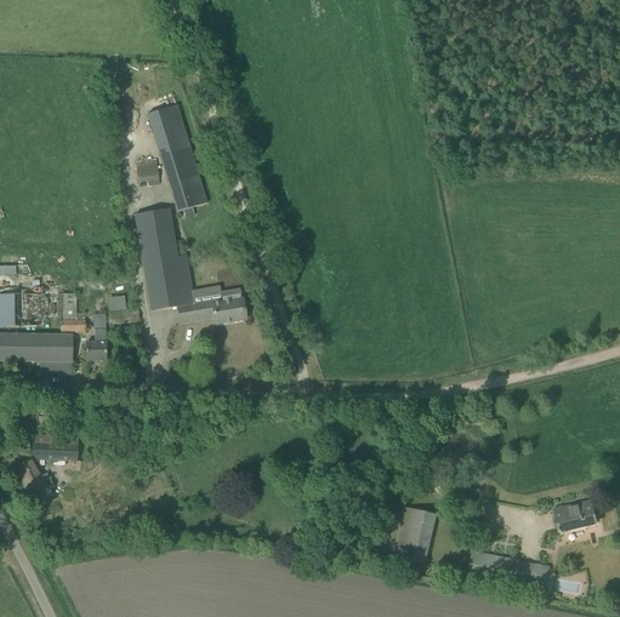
[(160,152),(169,181),(177,210),(205,201),(176,103),(149,112),(160,152)]
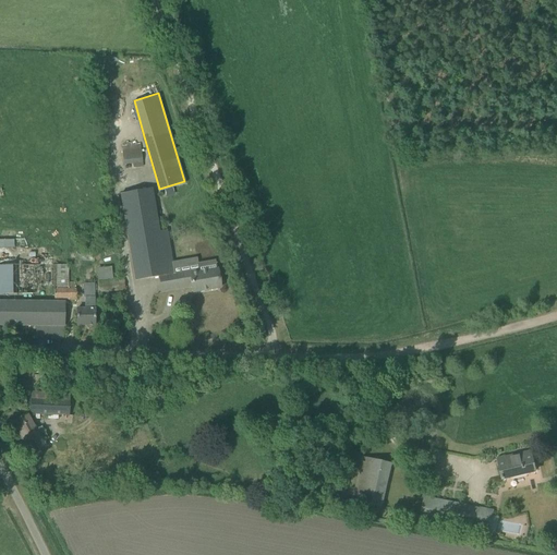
[(122,143),(126,163),(145,158),(141,139),(122,143)]
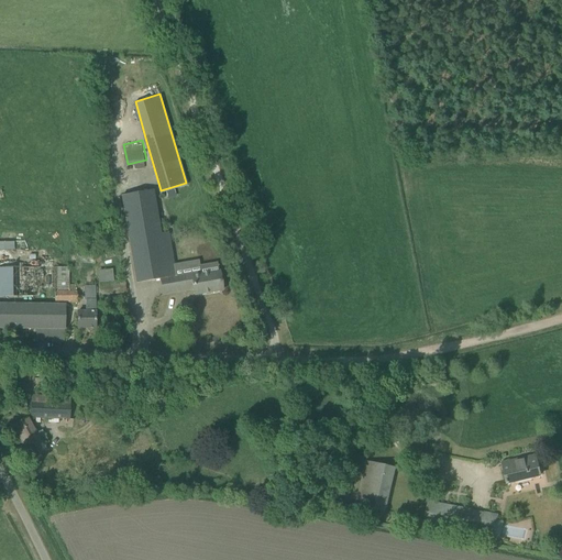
[(136,281),(161,276),(164,292),(185,287),(182,273),(177,273),(169,230),(162,231),(154,188),(121,194),(136,281)]
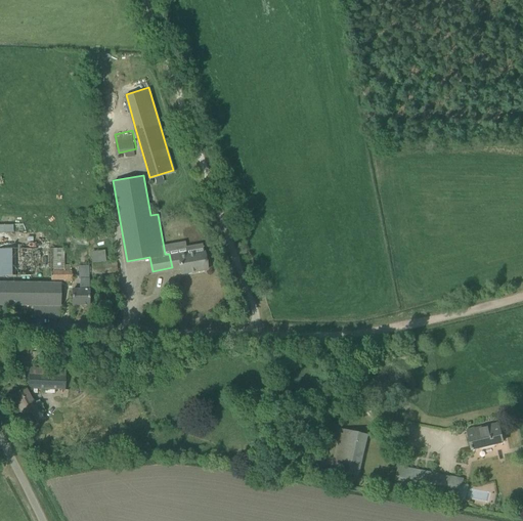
[(15,221),(0,221),(0,229),(15,229),(15,221)]
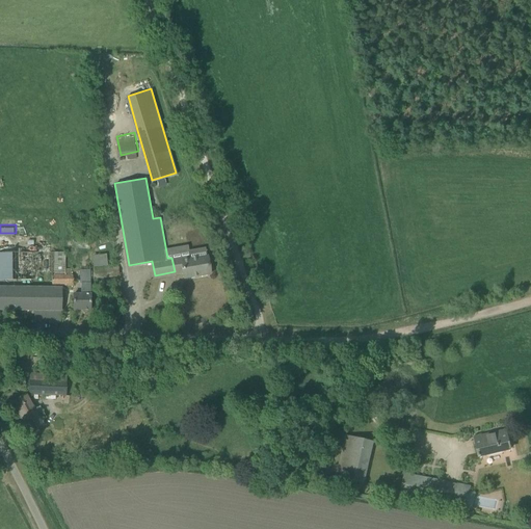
[(190,255),(173,257),(174,261),(175,271),(184,270),(185,275),(211,271),(210,261),(208,254),(206,244),(189,247),(190,255)]
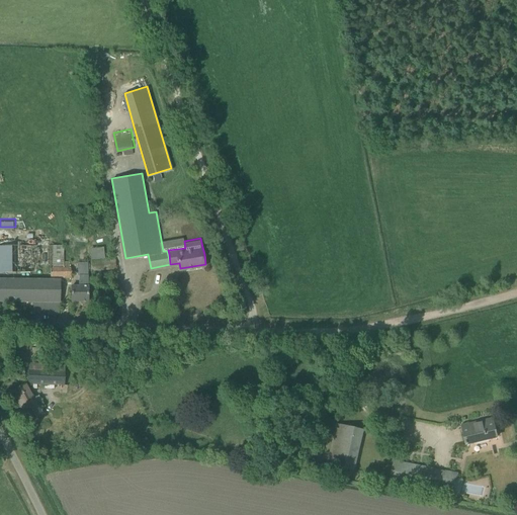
[(0,269),(14,270),(15,243),(0,243),(0,269)]
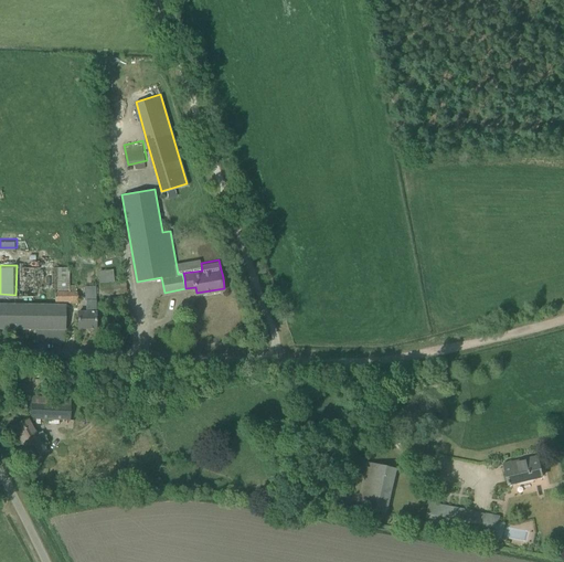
[(78,289),(70,289),(55,289),(55,299),(55,300),(78,300),(78,289)]
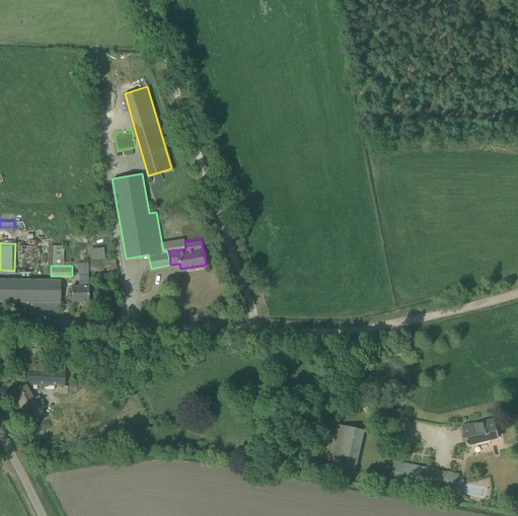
[(72,300),(88,300),(88,284),(88,274),(80,274),(80,284),(72,284),(72,300)]
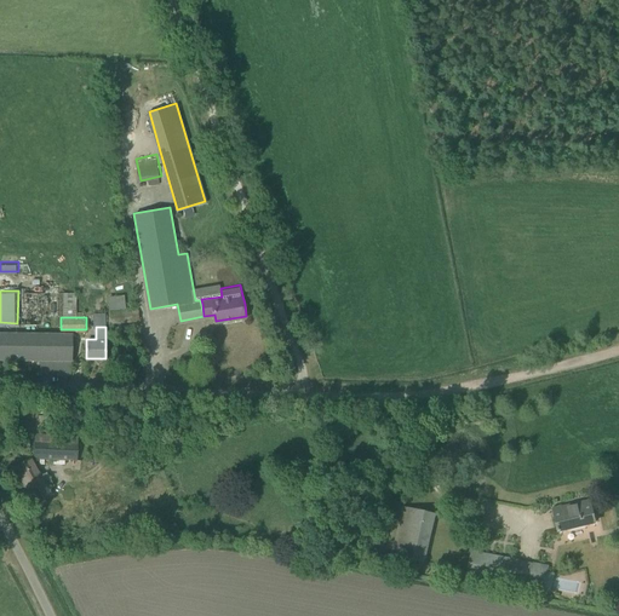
[(0,357),(19,357),(43,358),(72,358),(72,346),(72,332),(0,332),(0,357)]
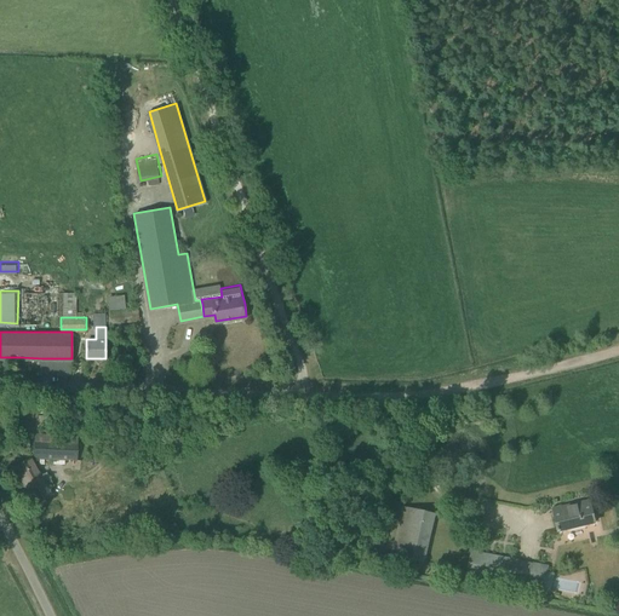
[(74,373),(74,360),(62,360),(61,364),(51,364),(51,360),(41,360),(41,372),(74,373)]
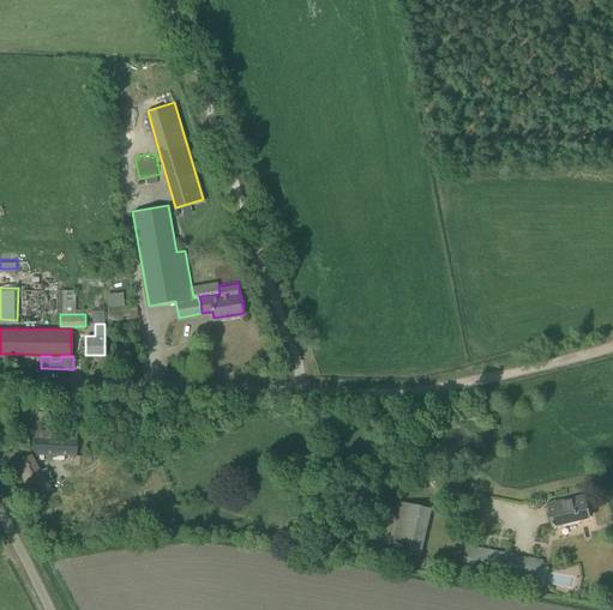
[(35,452),(76,454),(77,429),(36,427),(35,452)]
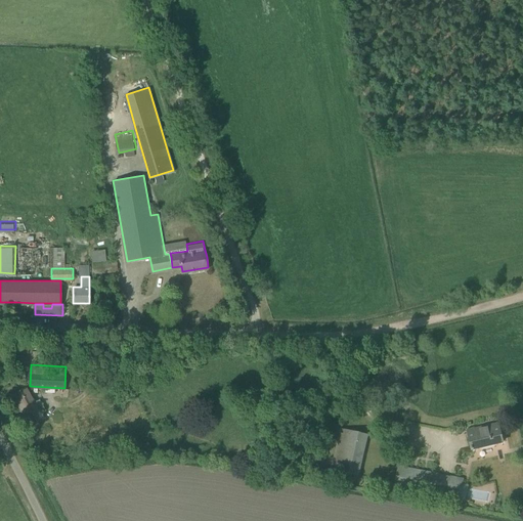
[(34,401),(27,387),(12,394),(30,425),(43,418),(40,410),(44,408),(39,398),(34,401)]
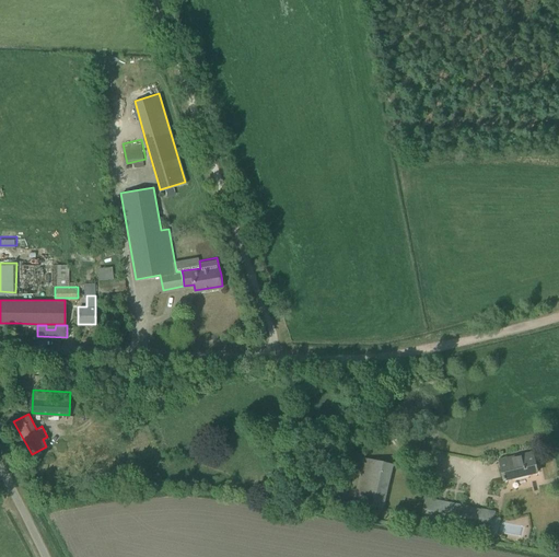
[(505,478),(538,470),(534,451),(501,459),(505,478)]
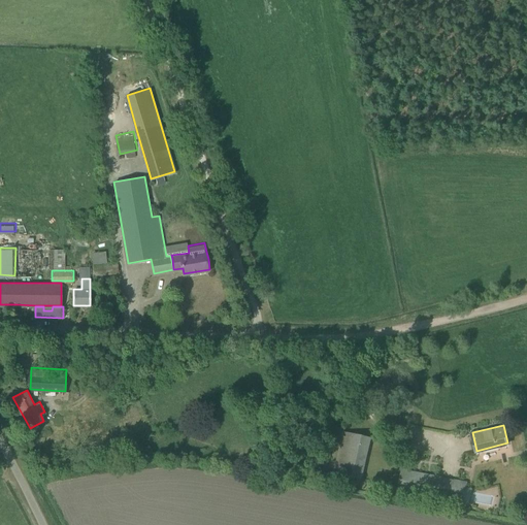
[(344,430),(342,439),(336,471),(352,474),(361,477),(370,436),(344,430)]
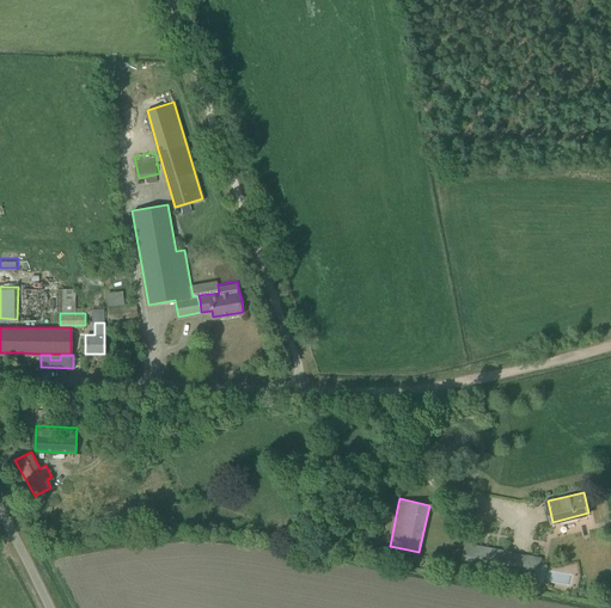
[(542,557),(466,542),(462,566),(537,581),(542,557)]
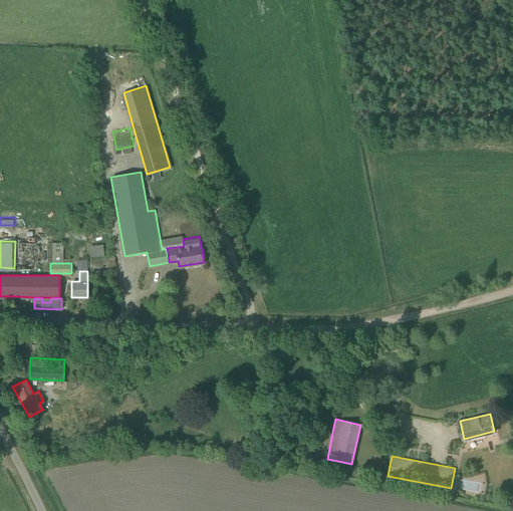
All buildings are outlined.
